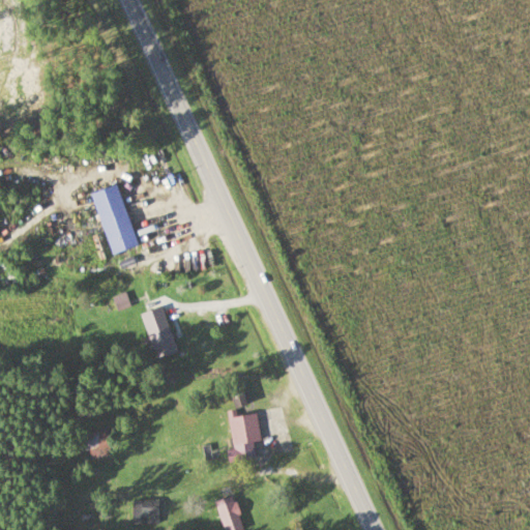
[(89,192),(111,255),(138,245),(116,182),(89,192)]
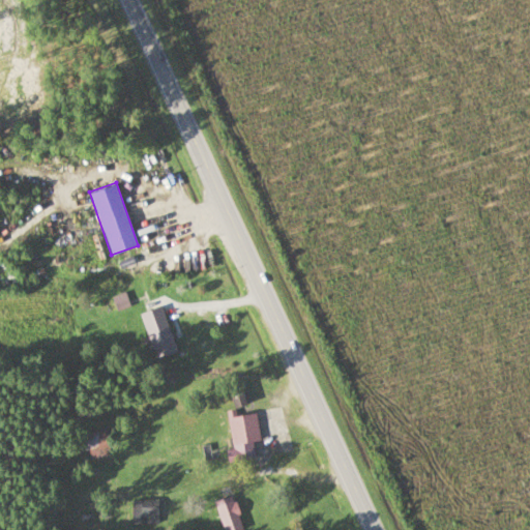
[(141,313),(154,358),(175,352),(162,306),(141,313)]
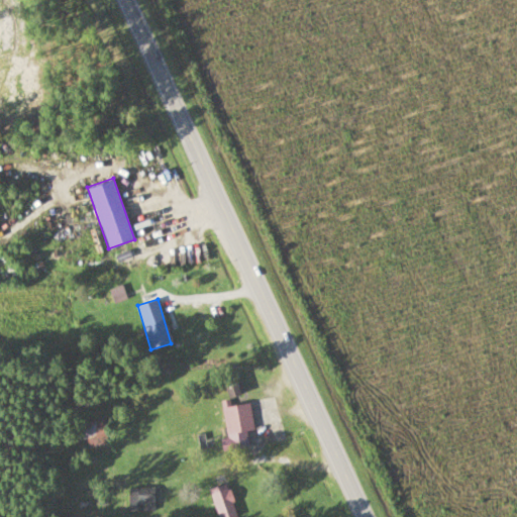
[(237,376),(222,379),(227,397),(241,394),(237,376)]
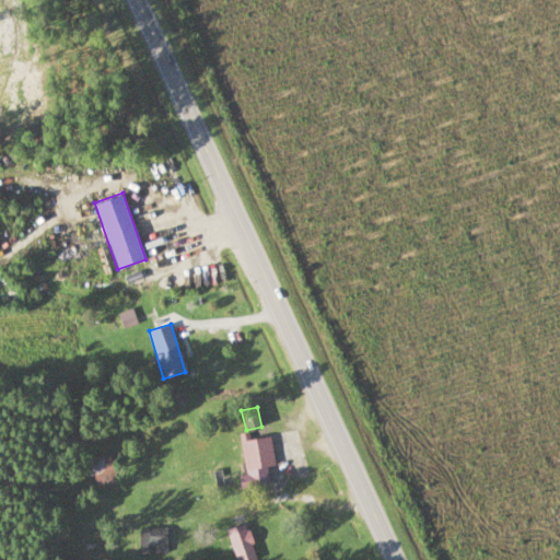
[(243,468),(272,468),(272,435),(243,435),(243,468)]
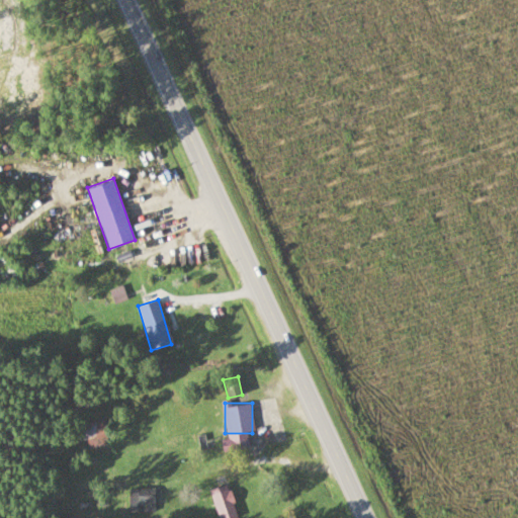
[(97,438),(97,423),(79,423),(79,438),(97,438)]
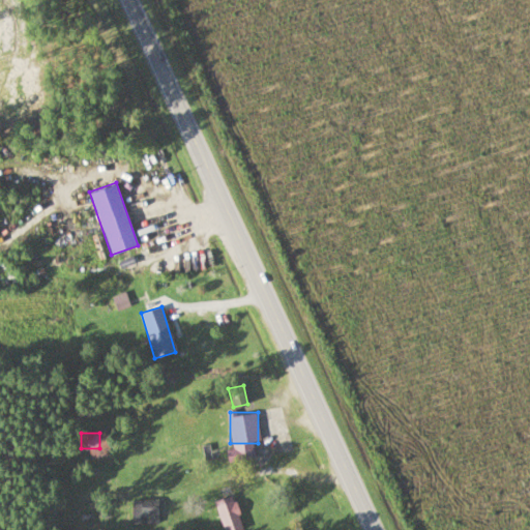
[(224,529),(238,529),(243,528),(233,494),(214,500),(224,529)]
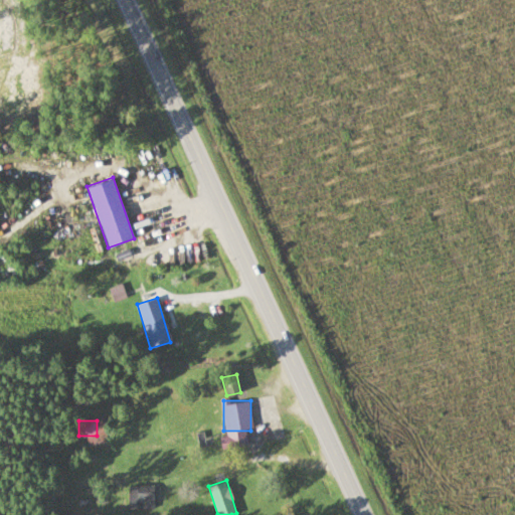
[(154,485),(128,485),(128,508),(154,508),(154,485)]
